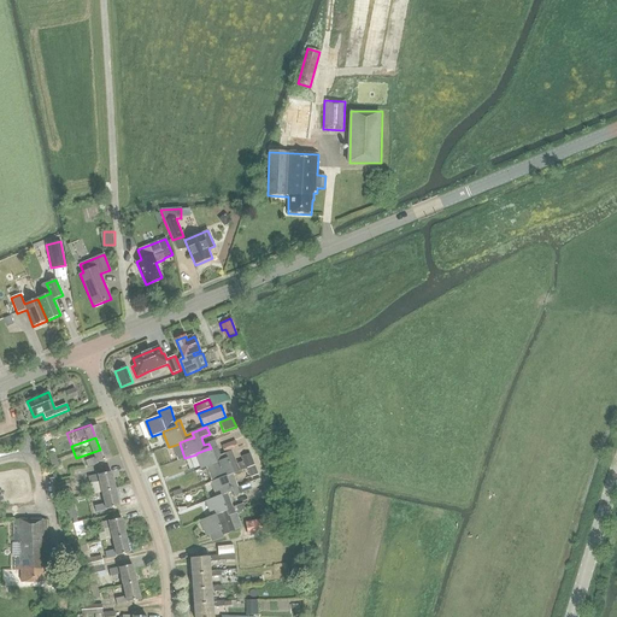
[(225,454),(221,456),(215,441),(209,444),(211,448),(206,450),(197,453),(197,454),(201,469),(213,465),(213,464),(223,460),(227,459),(225,454)]
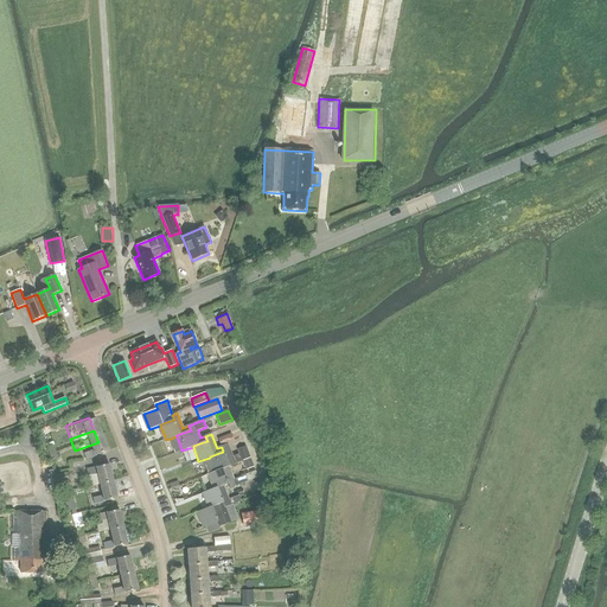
[(234,441),(231,434),(218,439),(221,446),(234,441)]
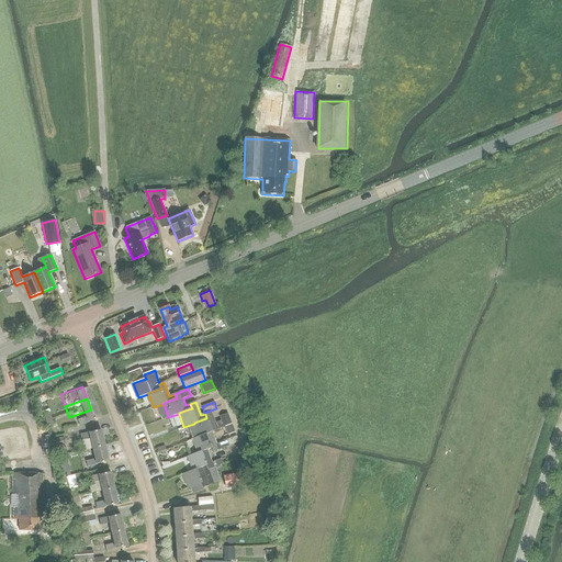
[(91,409),(69,417),(74,428),(96,420),(91,409)]
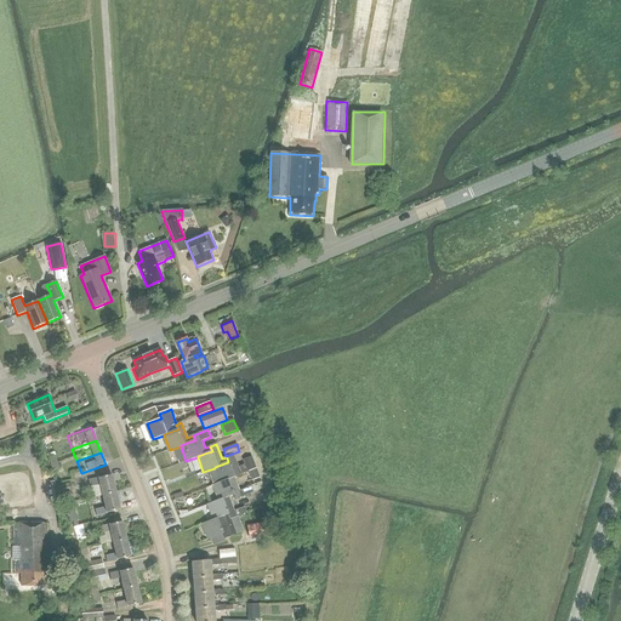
[(244,465),(238,467),(233,455),(227,457),(228,462),(224,463),(215,467),(215,468),(220,482),(220,483),(234,477),(234,478),(248,473),(244,465)]
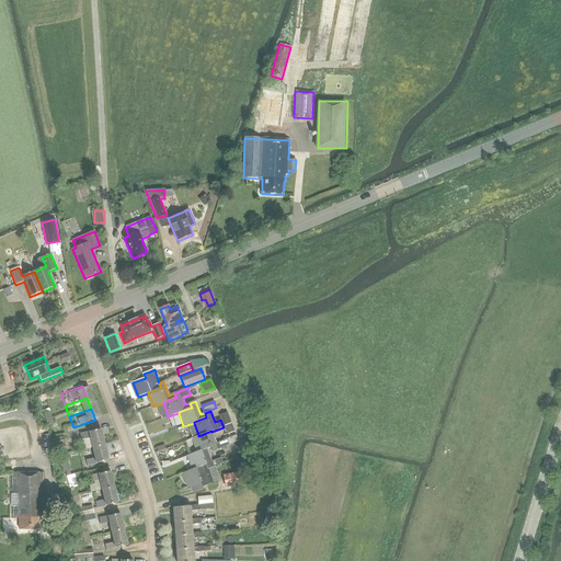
[(219,416),(220,420),(224,427),(225,426),(231,424),(227,413),(219,416)]
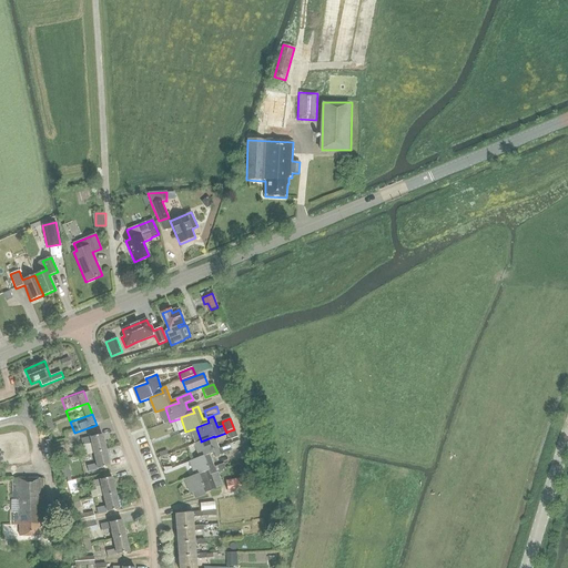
[(97,425),(74,433),(79,444),(101,436),(97,425)]
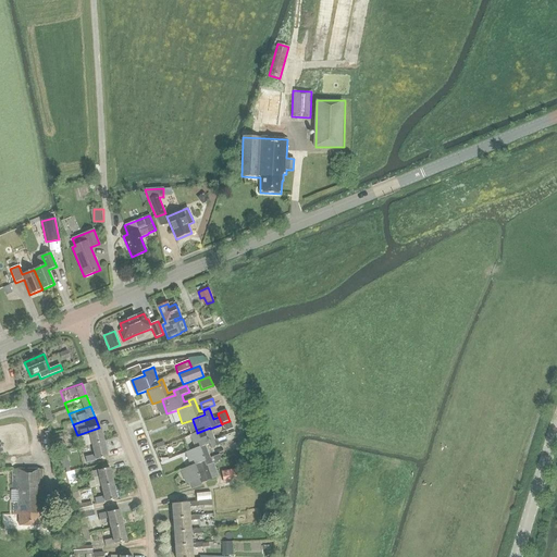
[(233,429),(230,421),(223,423),(225,432),(233,429)]
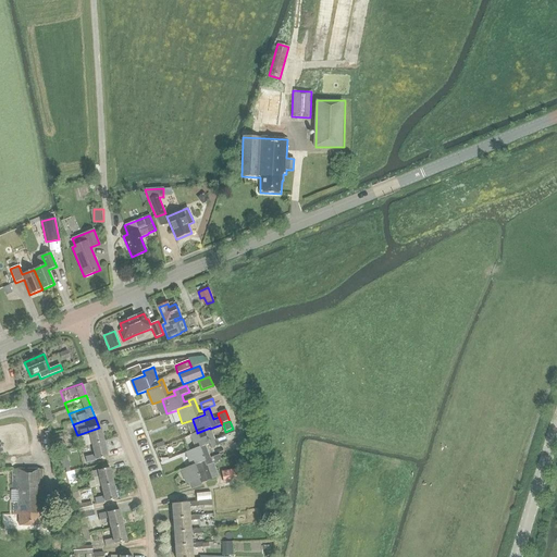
[(99,428),(77,435),(82,446),(103,438),(99,428)]
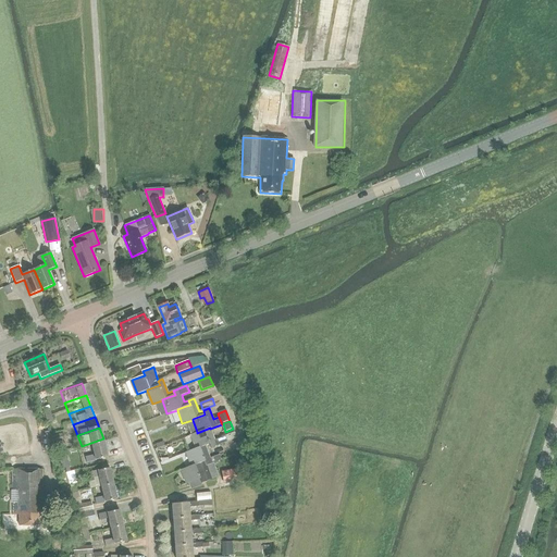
[(214,441),(210,429),(210,428),(197,433),(197,432),(192,435),(196,448),(205,445),(206,446),(210,444),(211,448),(226,443),(224,436),(214,441)]
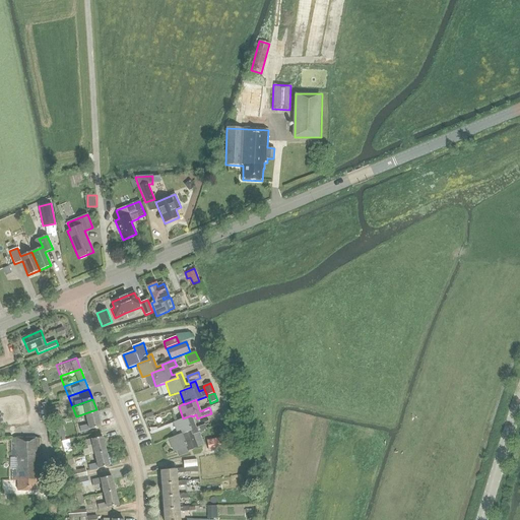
[(96,409),(76,416),(80,428),(101,419),(96,409)]
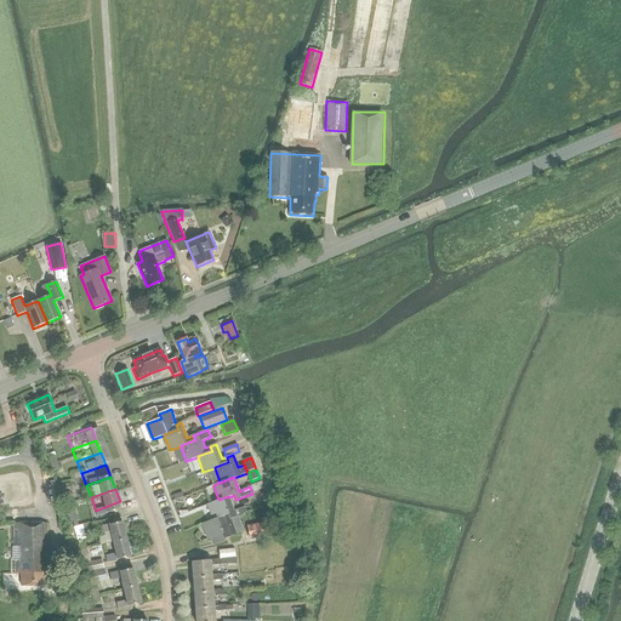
[(229,519),(237,517),(246,513),(244,507),(234,512),(229,497),(228,496),(218,500),(208,505),(214,519),(223,516),(223,517),(228,514),(229,519)]
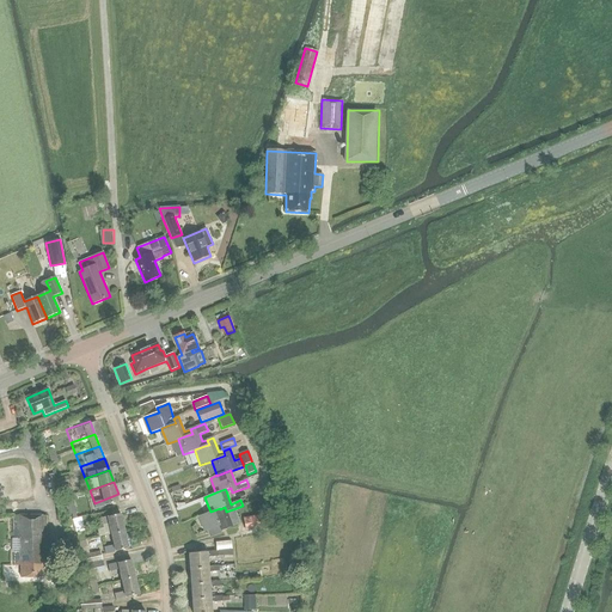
[(221,531),(227,528),(232,527),(226,512),(225,507),(220,509),(220,508),(210,512),(199,515),(204,531),(219,526),(221,531)]
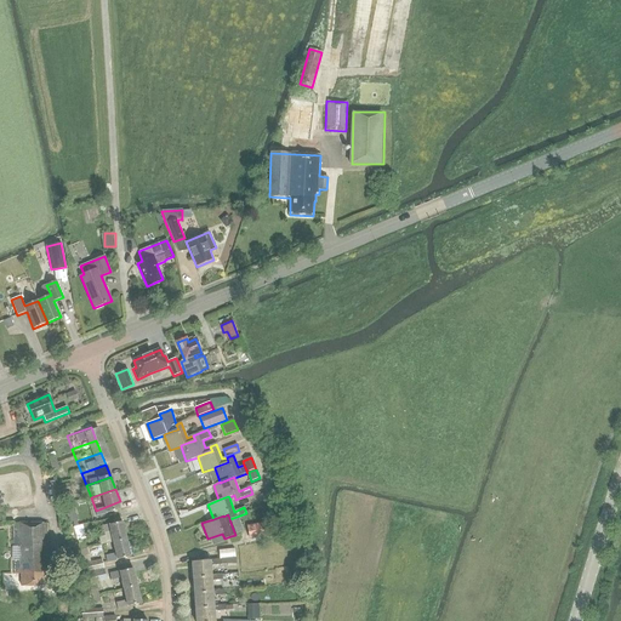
[(271,536),(267,522),(246,527),(249,540),(271,536)]
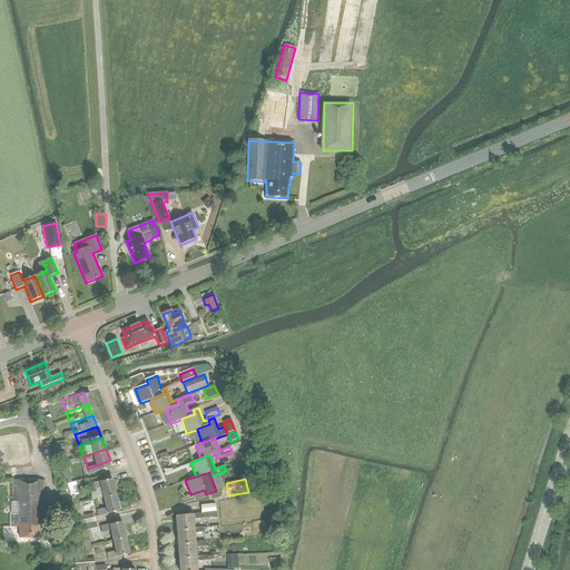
[(45,527),(43,481),(17,481),(17,482),(11,482),(11,502),(18,502),(18,516),(12,516),(12,527),(19,527),(19,538),(40,538),(40,527),(45,527)]
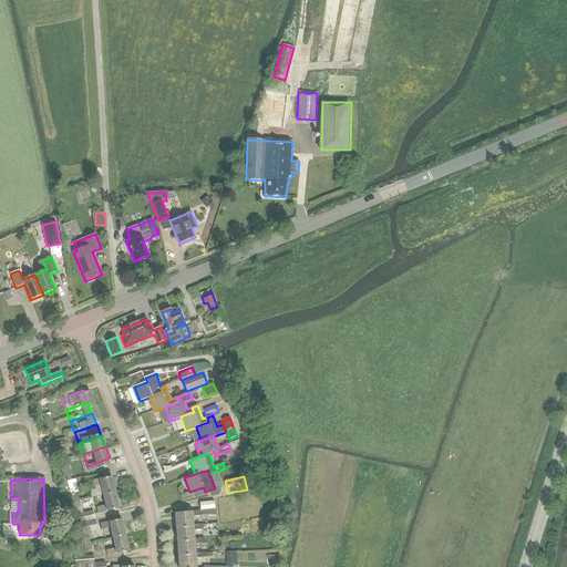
[(214,502),(199,503),(200,511),(202,511),(215,509),(214,502)]
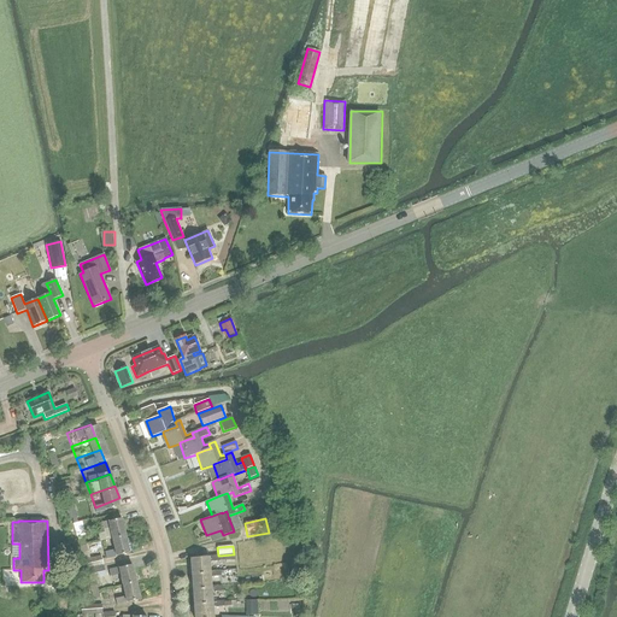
[(127,547),(101,550),(103,566),(128,564),(127,547)]
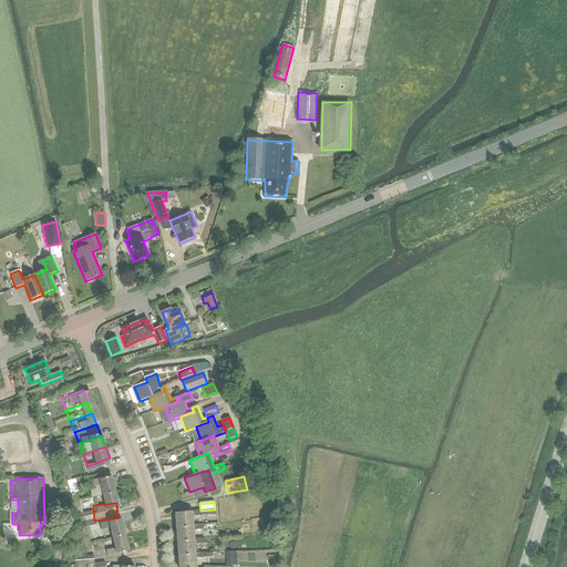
[(193,516),(202,516),(202,511),(200,511),(192,512),(192,513),(175,515),(176,528),(193,527),(193,526),(193,516)]
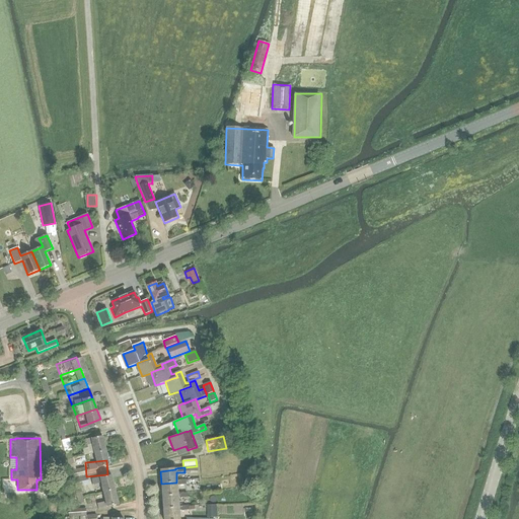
[(107,474),(86,476),(87,490),(109,488),(107,474)]
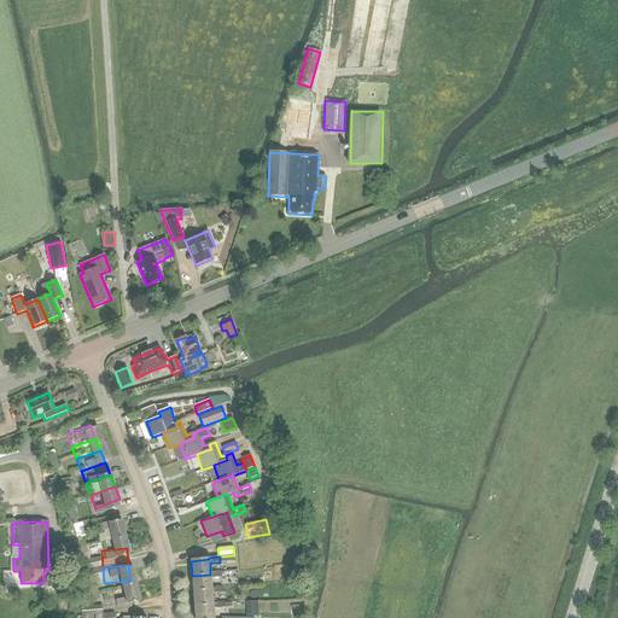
[(211,590),(211,588),(211,578),(221,577),(221,572),(210,573),(210,575),(192,576),(193,592),(211,590)]
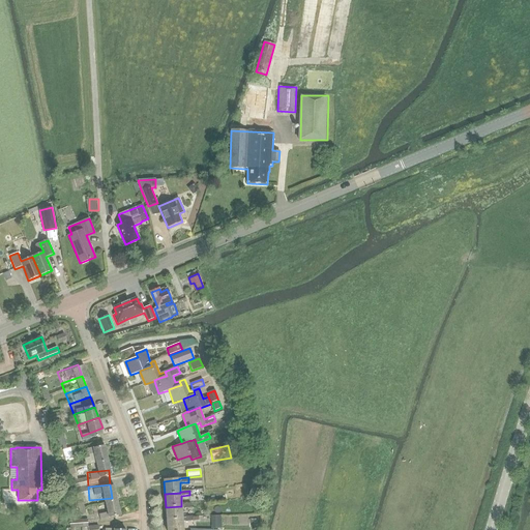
[(112,498),(89,500),(91,513),(113,511),(112,498)]
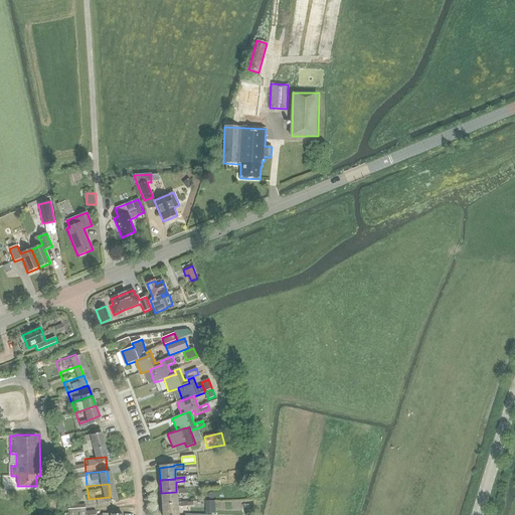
[(177,504),(177,503),(177,494),(185,494),(185,489),(176,490),(176,492),(161,493),(162,506),(177,504)]
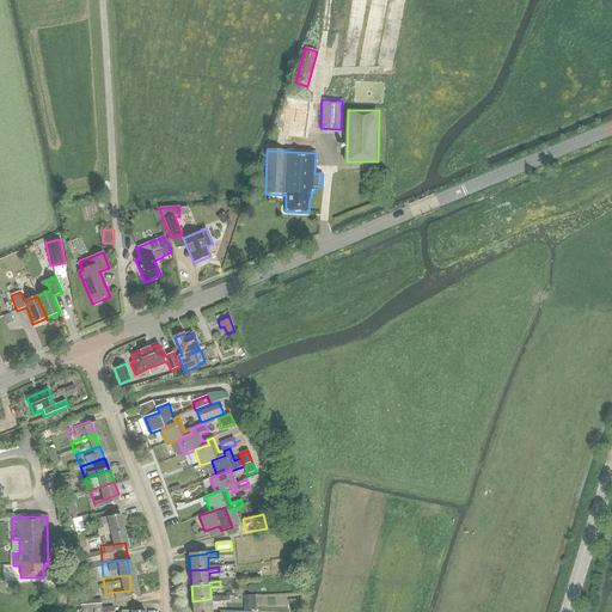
[(130,591),(105,593),(106,610),(132,607),(130,591)]
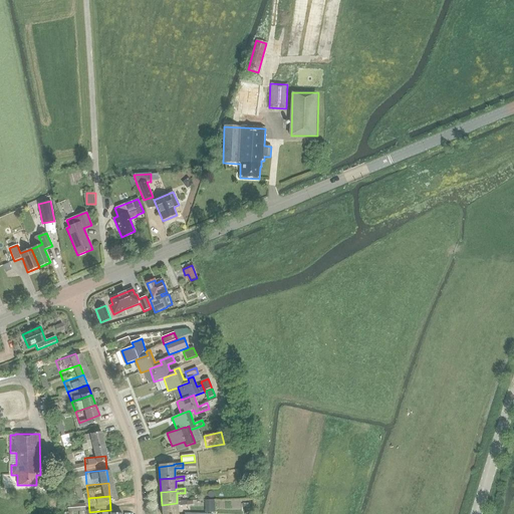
[(206,511),(216,511),(216,499),(207,499),(206,511)]
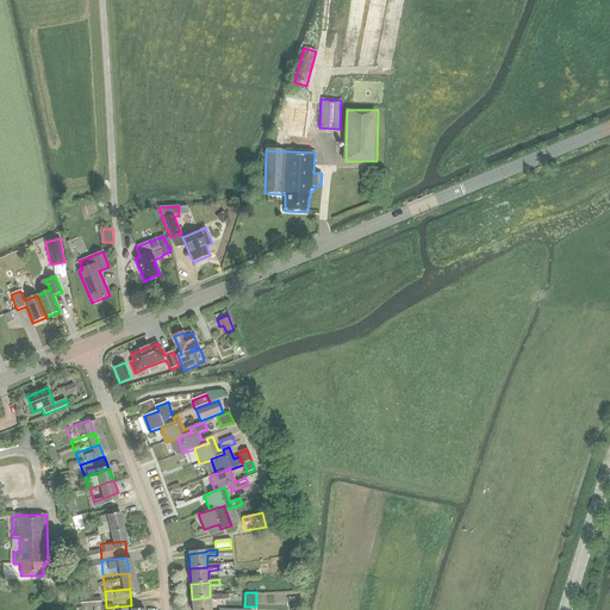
[(210,597),(192,599),(192,609),(211,609),(211,601),(221,599),(221,595),(210,596),(210,597)]
